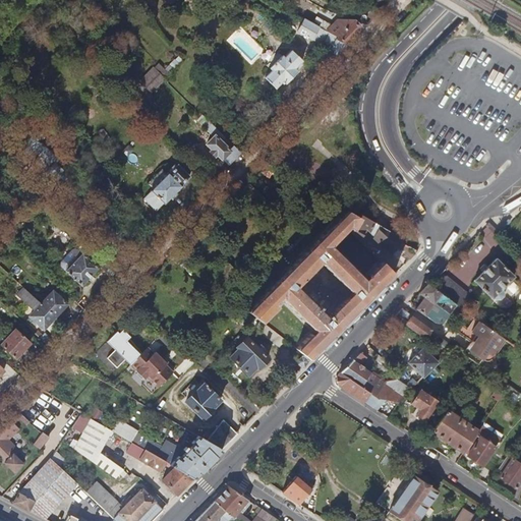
[(347,43),(386,4),(372,10),(368,11),(366,11),(357,21),(353,19),(350,21),(337,37),(346,42),(347,43)]
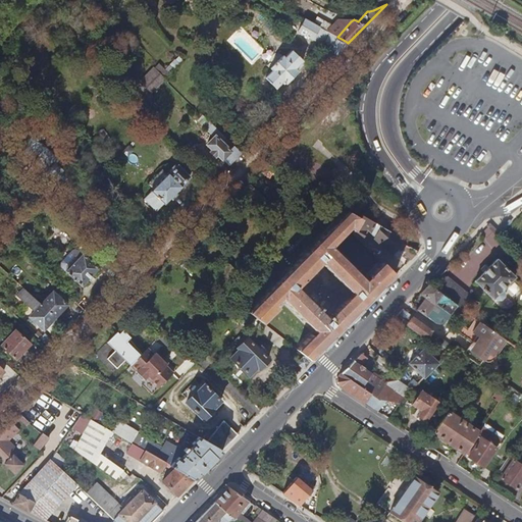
[(361,12),(354,19),(358,21),(367,11),(361,12)]
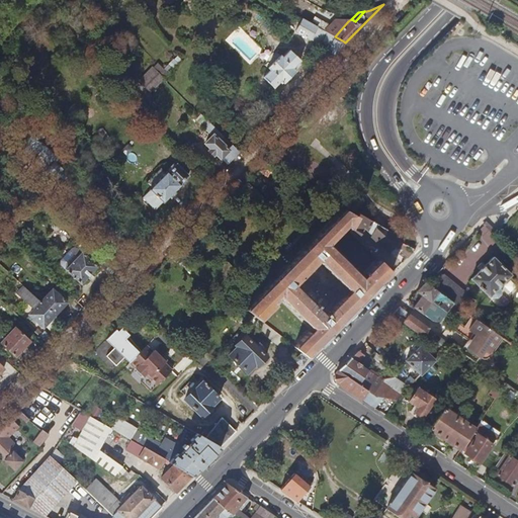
[(313,15),(309,22),(323,29),(328,24),(313,15)]
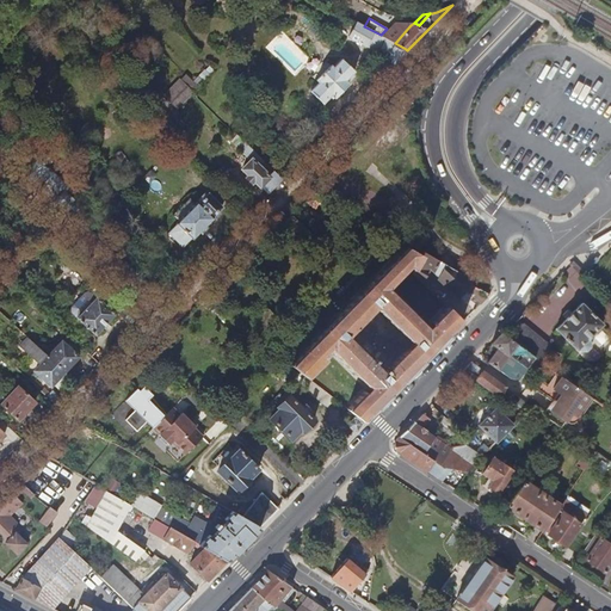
[(386,56),(395,62),(407,50),(406,49),(395,43),(381,35),(364,26),(355,20),(347,34),(364,43),(366,41),(378,47),(376,50),(386,55),(386,56)]
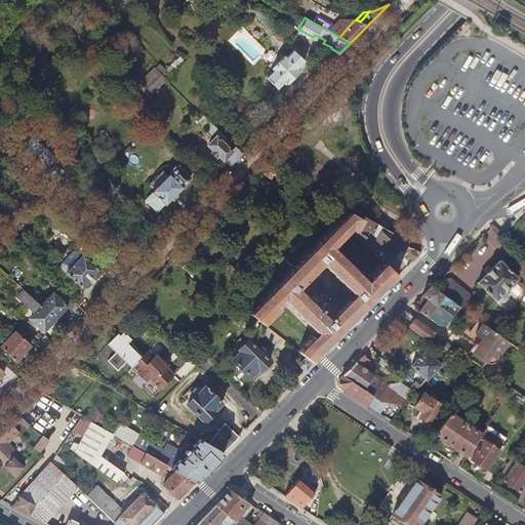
[(332,25),(327,30),(339,37),(353,22),(350,19),(338,19),(332,25)]
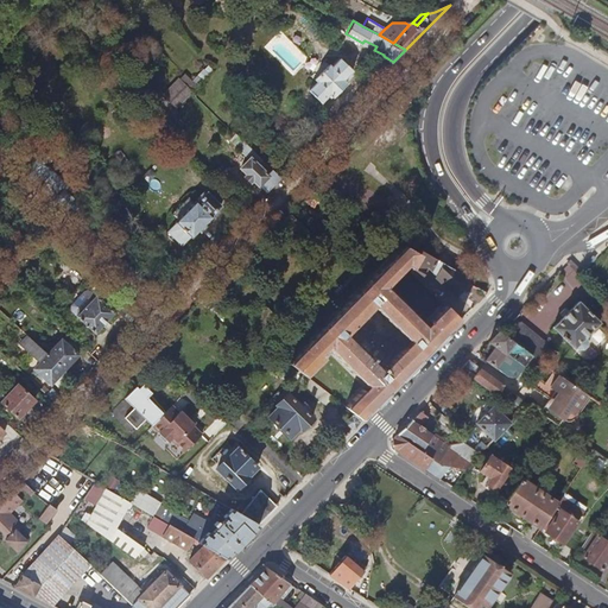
[(330,65),(328,63),(312,77),(315,81),(309,88),(321,100),(328,93),(330,96),(346,81),(342,78),(350,70),(339,58),(330,65)]
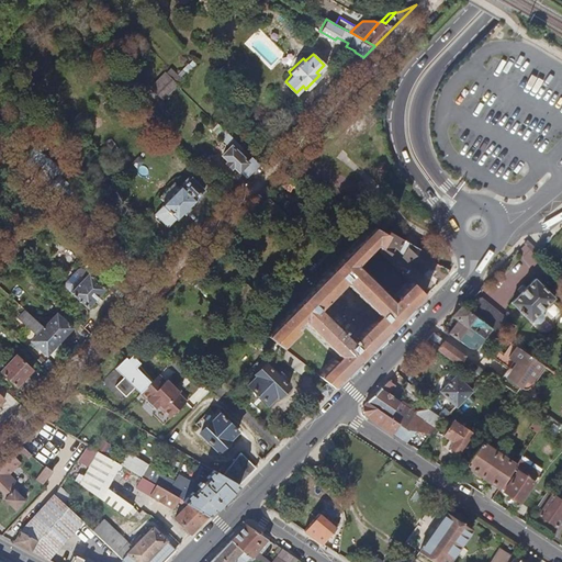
[(155,82),(167,94),(179,82),(167,70),(155,82)]
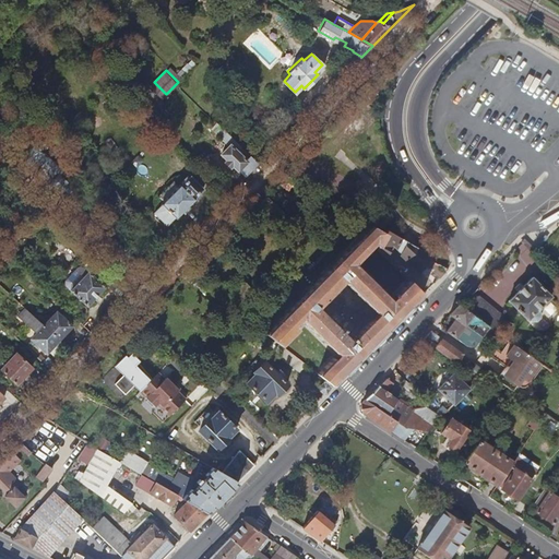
[(244,177),(258,163),(227,131),(222,135),(229,143),(221,152),(226,158),(224,161),(229,166),(232,164),(244,177)]
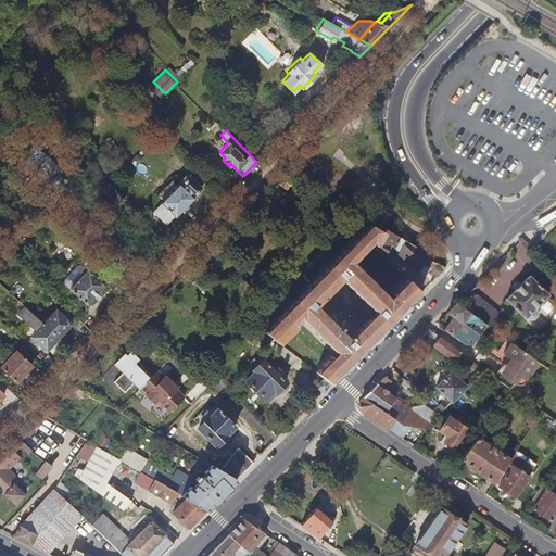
[(200,188),(186,174),(150,211),(164,225),(191,199),(191,198),(200,188)]
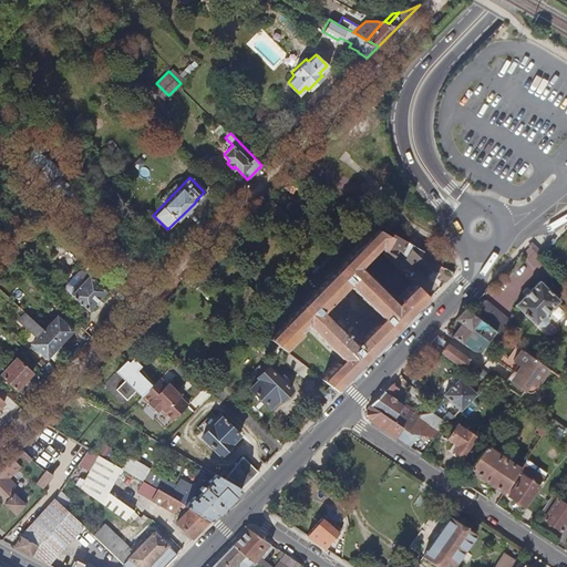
[(310,206),(319,195),(289,177),(280,193),(297,203),(299,200),(310,206)]
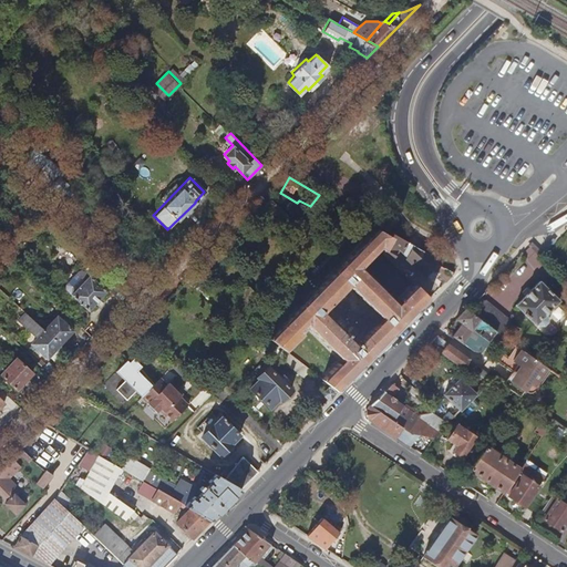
[(263,206),(281,225),(288,218),(269,199),(263,206)]
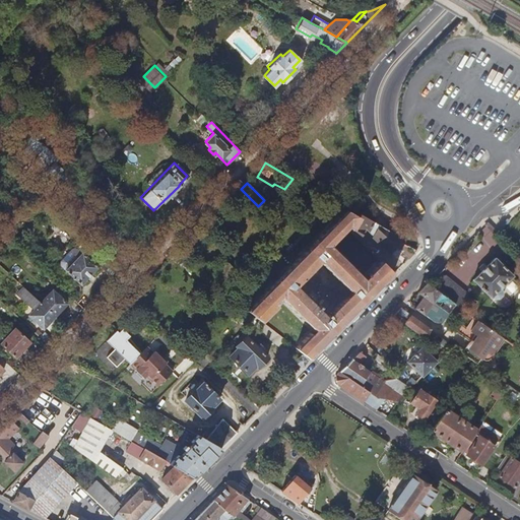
[(268,307),(274,302),(312,338),(309,341),(306,338),(296,347),(305,353),(311,359),(338,331),(356,312),(394,274),(380,260),(368,272),(371,276),(367,281),(329,244),(348,224),(351,226),(356,216),(344,209),(246,310),(254,316),(261,321),(271,311),(268,307)]
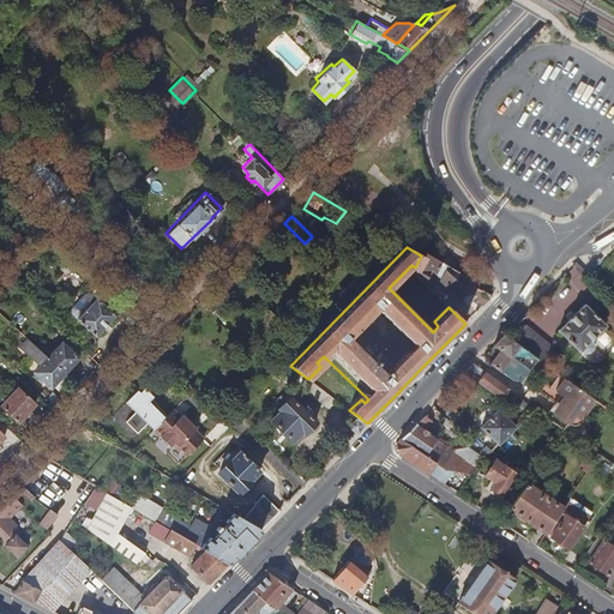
[(473,295),(483,306),(489,300),(476,286),(479,282),(435,258),(425,252),(421,256),(415,268),(413,271),(423,282),(432,270),(464,302),(473,295)]
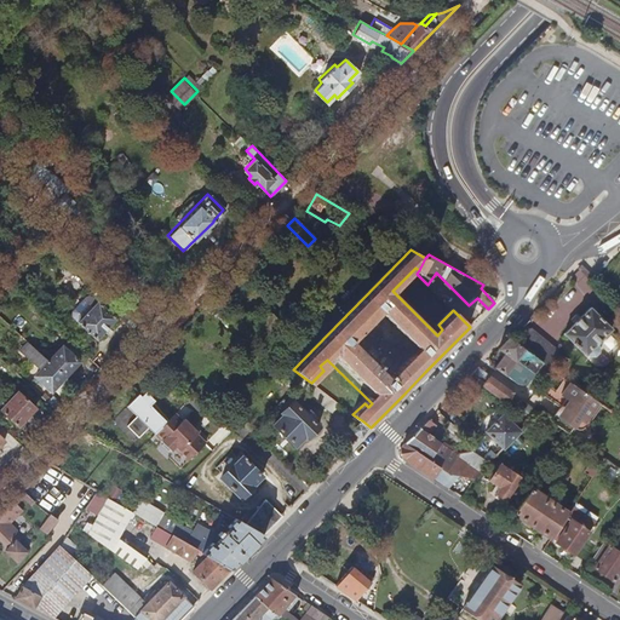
[(600,273),(608,264),(604,260),(596,269),(600,273)]
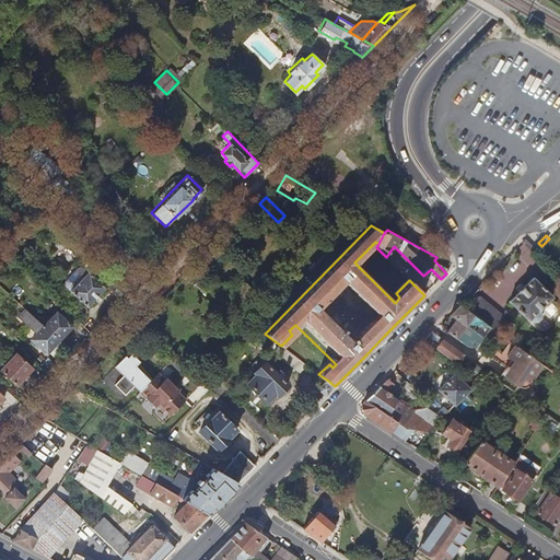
[(159,264),(148,255),(140,261),(151,271),(159,264)]
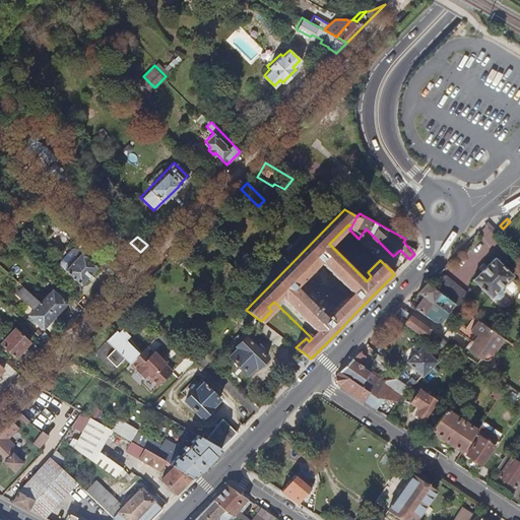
[(81,283),(98,266),(96,264),(105,256),(85,239),(77,247),(82,251),(65,268),(81,283)]
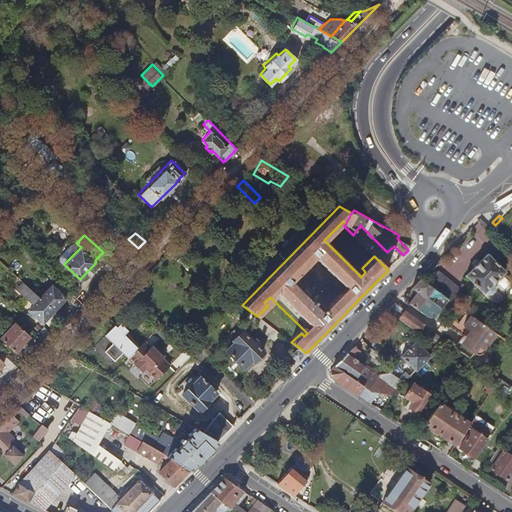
[(64,264),(81,247),(76,243),(74,242),(71,243),(59,255),(59,258),(59,260),(64,264)]
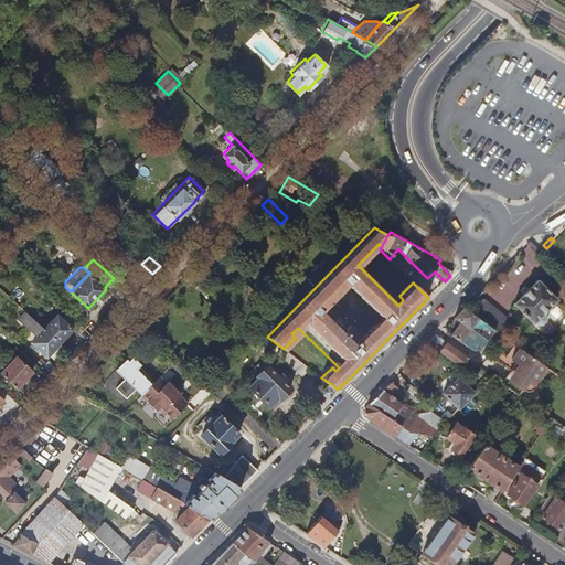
[(199,277),(192,272),(187,277),(194,283),(199,277)]
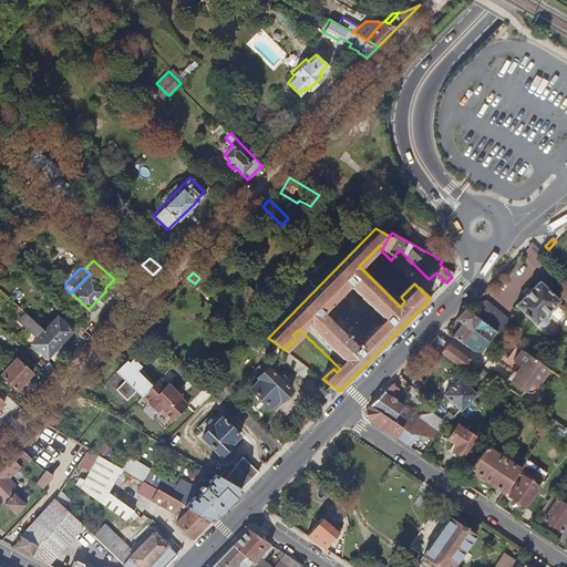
[(540,329),(545,329),(548,326),(549,327),(559,316),(553,310),(559,303),(538,284),(515,308),(535,328),(536,326),(540,329)]
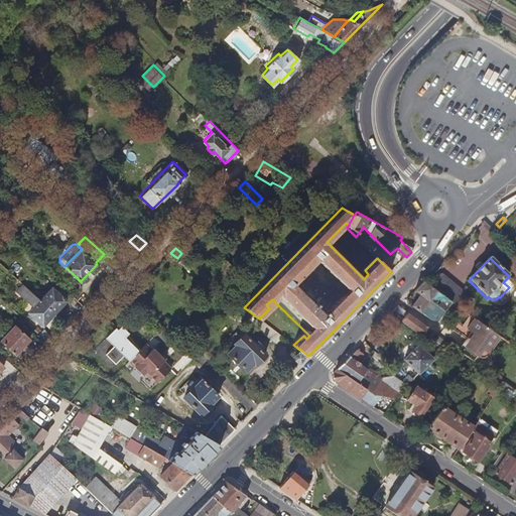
[(443,271),(436,280),(456,296),(464,287),(443,271)]
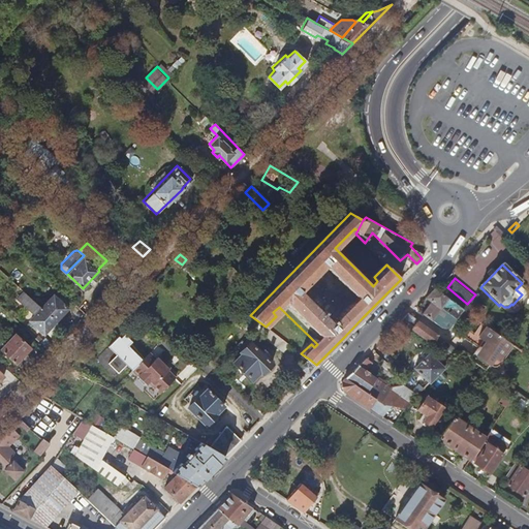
[(455,319),(461,310),(455,305),(434,288),(425,299),(431,303),(423,315),(432,321),(440,310),(447,314),(455,319)]
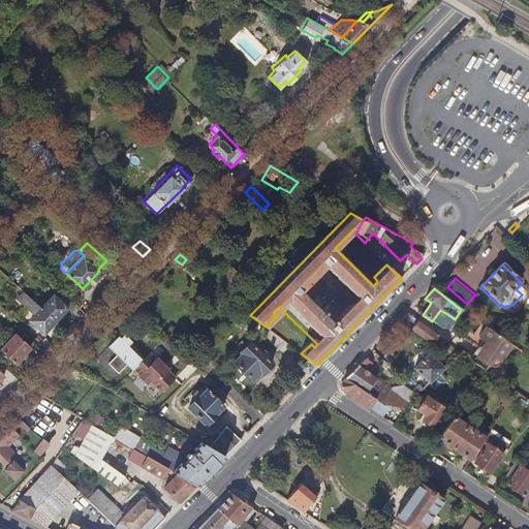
[(52,336),(61,325),(56,321),(42,309),(28,296),(22,302),(36,315),(32,320),(44,333),(47,331),(52,336)]
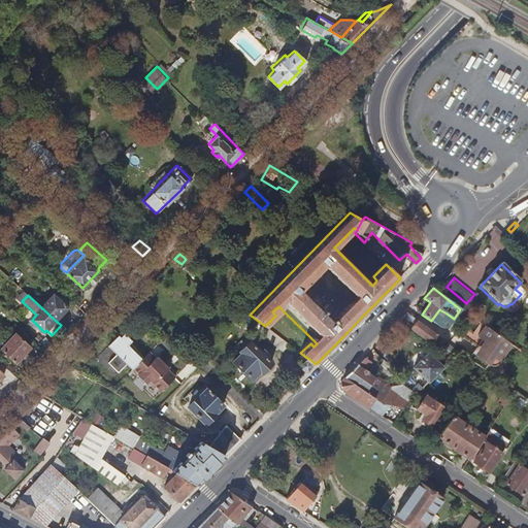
[(54,295),(42,308),(56,321),(67,307),(54,295)]
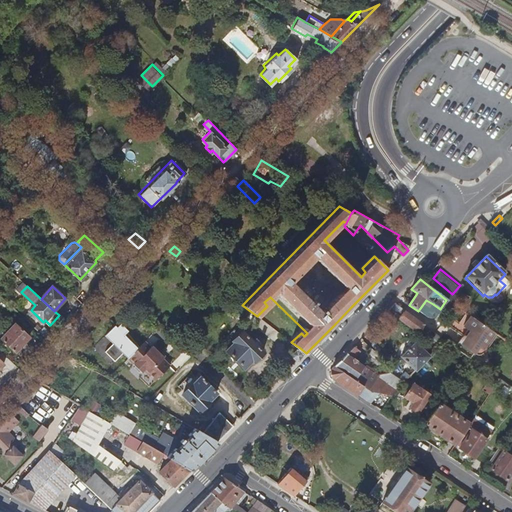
[(417,334),(423,325),(395,305),(387,313),(417,334)]
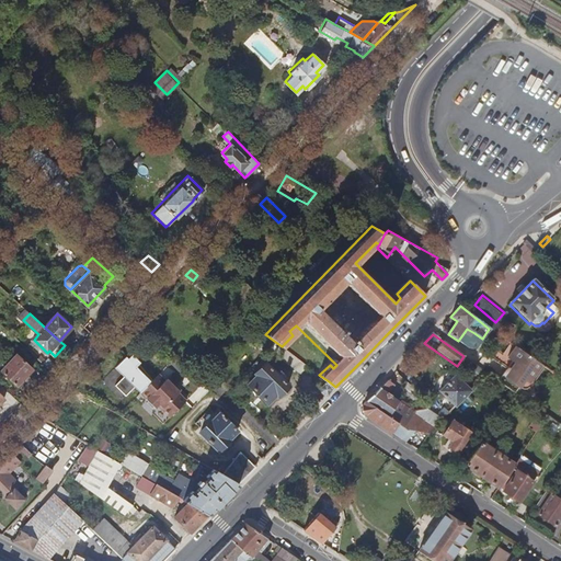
[(302,374),(308,366),(282,346),(274,341),(268,348),(302,374)]
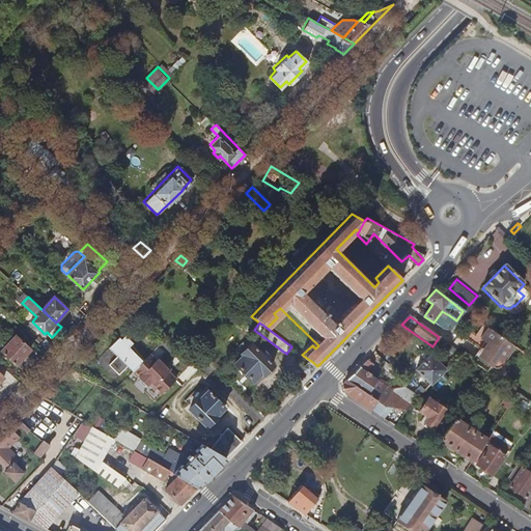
[(506,352),(510,345),(499,338),(487,330),(480,339),(485,342),(476,356),(492,366),(497,359),(502,362),(508,353),(506,352)]
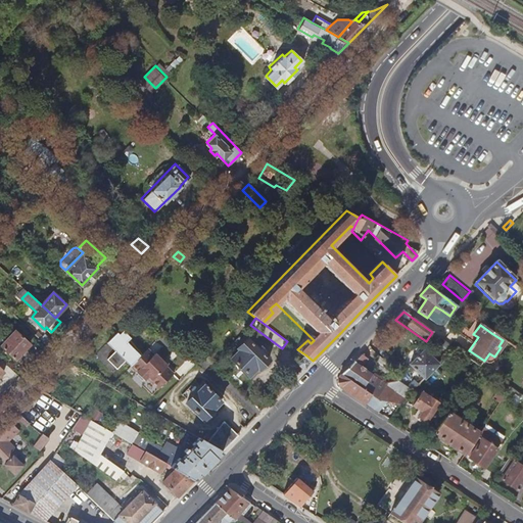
[(14,357),(28,342),(14,330),(1,344),(14,357)]
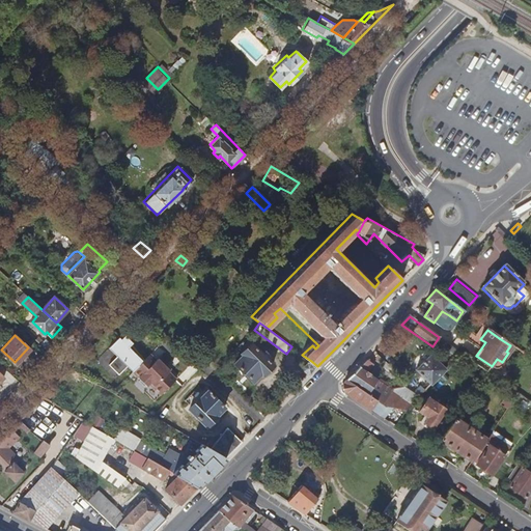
[(131,351),(119,339),(109,348),(118,356),(110,365),(120,375),(129,366),(135,371),(145,360),(134,348),(131,351)]
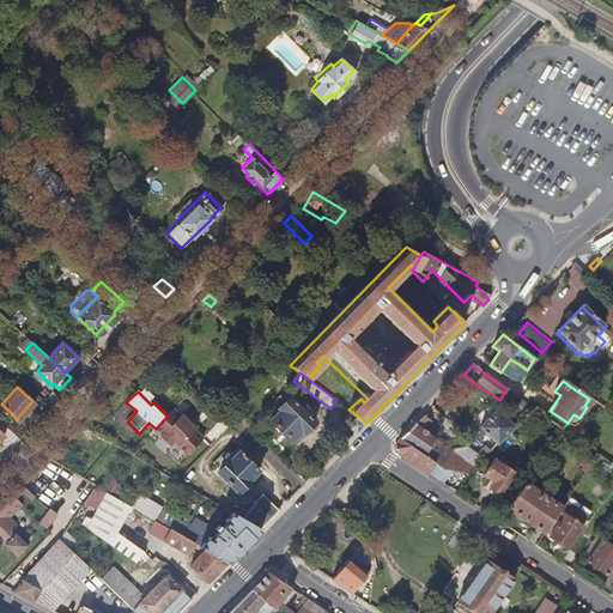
[(50,399),(59,406),(64,400),(56,393),(50,399)]
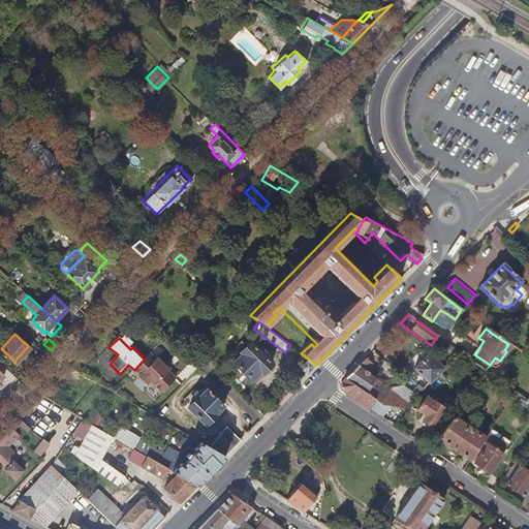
[(241,353),(234,362),(253,381),(272,365),(249,342),(246,345),(239,351),(241,353)]
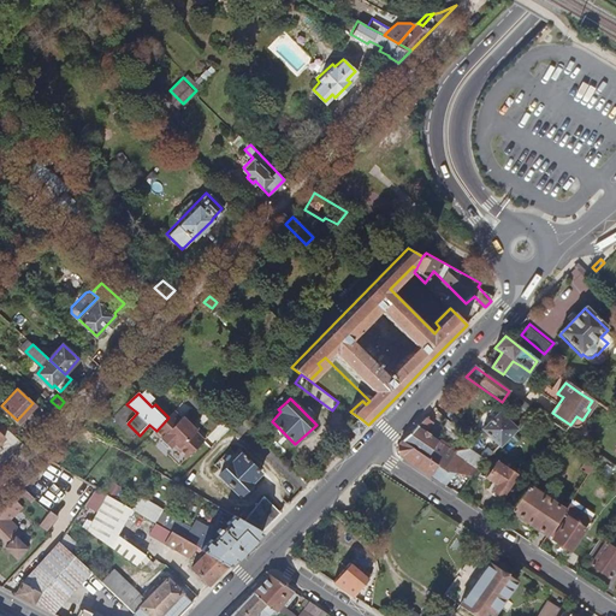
[(169,418),(155,432),(172,449),(175,445),(187,457),(189,457),(206,440),(197,432),(199,431),(184,416),(183,418),(176,412),(169,418)]
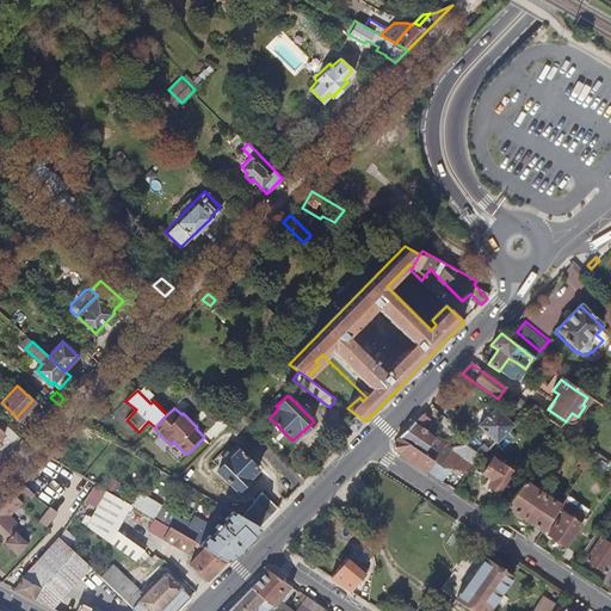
[(479,426),(497,442),(513,425),(495,408),(479,426)]
